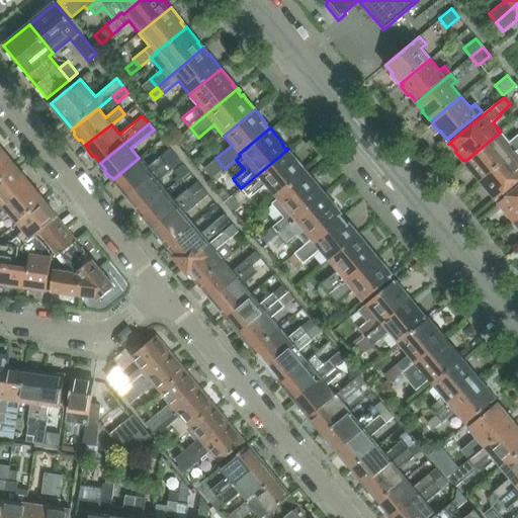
[(480,181),(482,179),(516,151),(517,149),(517,135),(517,134),(508,142),(501,132),(465,161),(467,163),(466,165),(472,173),(476,172),(481,179),(479,180),(480,181)]
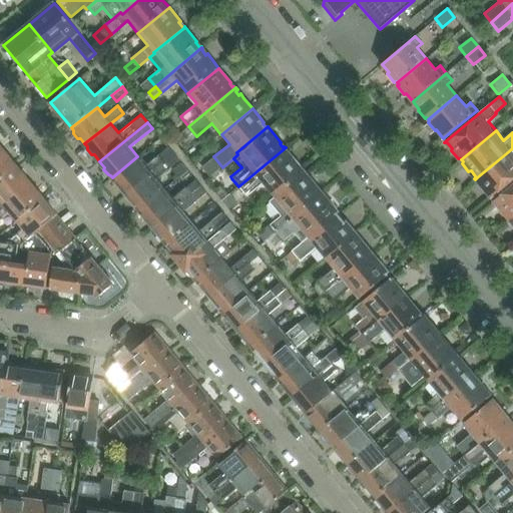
[(177,145),(185,139),(181,133),(172,140),(177,145)]
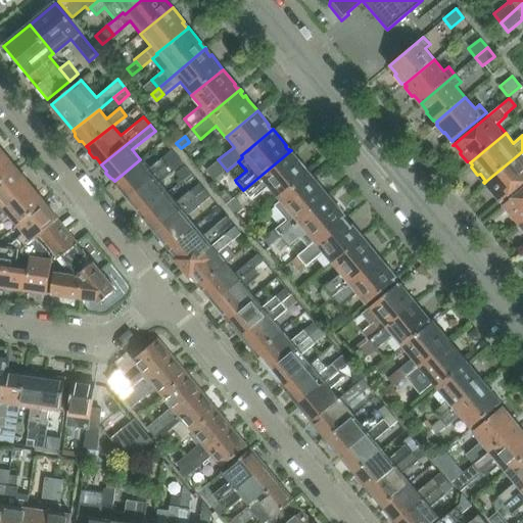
[(140,159),(114,181),(116,183),(115,186),(121,191),(123,191),(128,197),(177,157),(172,150),(148,169),(140,159)]
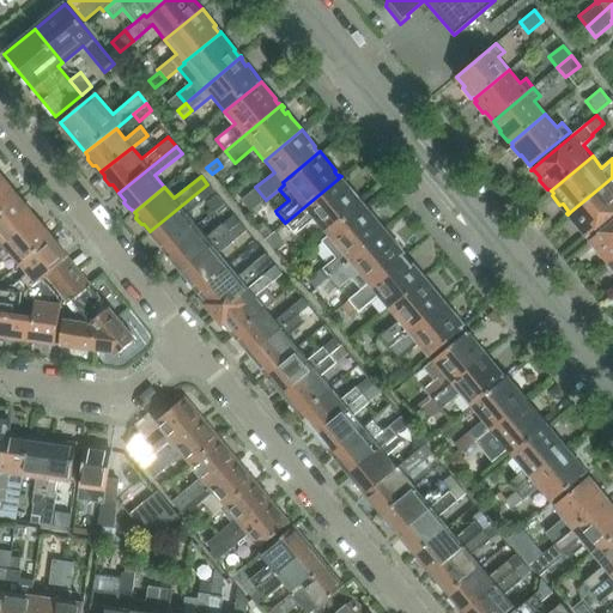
[(341,176),(285,223),(295,235),(313,219),(323,232),(343,217),(345,219),(346,220),(356,213),(365,205),(363,204),(362,201),(347,183),(345,186),(341,181),(343,178),(341,176)]
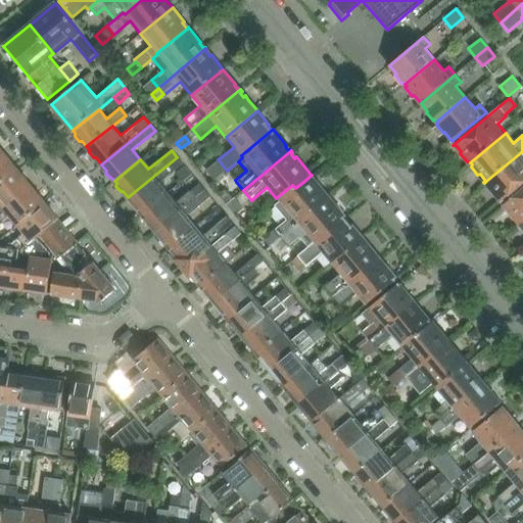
[(0,180),(14,169),(13,167),(12,167),(14,165),(4,153),(2,154),(0,151),(0,180)]
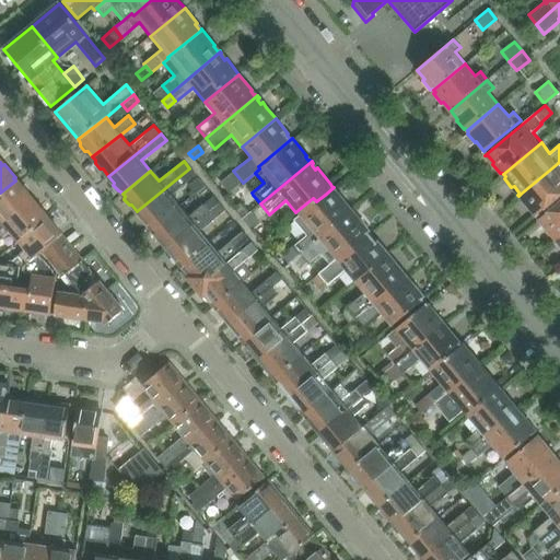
[(535,216),(544,209),(559,195),(559,165),(558,163),(521,194),(522,196),(521,198),(527,207),(531,206),(536,213),(535,216)]
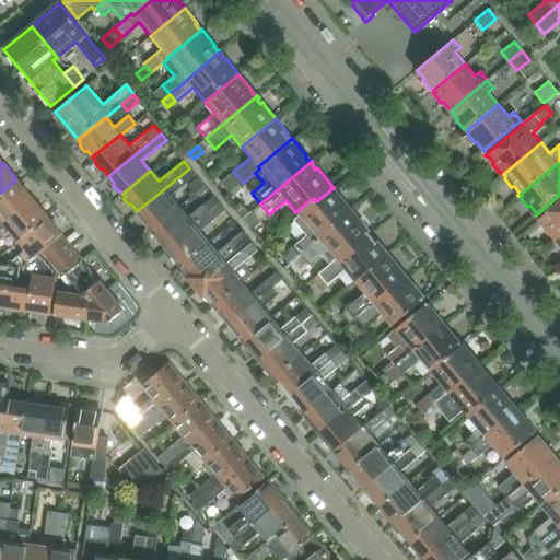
[(189,168),(137,211),(142,218),(142,221),(147,226),(150,226),(152,229),(179,206),(171,195),(195,175),(189,168)]
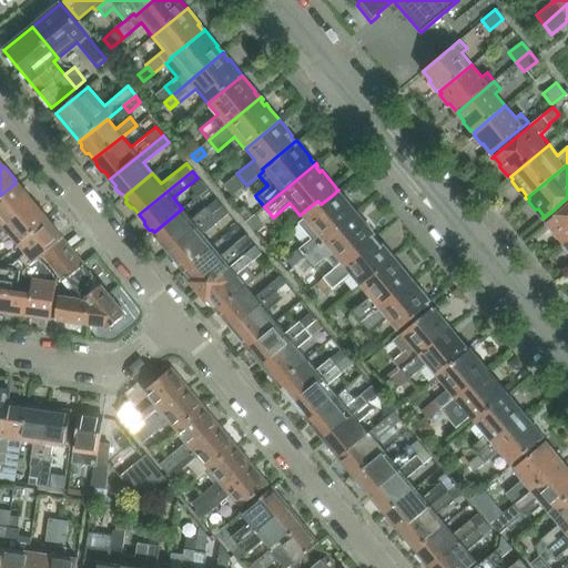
[(236,173),(223,185),(232,196),(246,185),(236,173)]
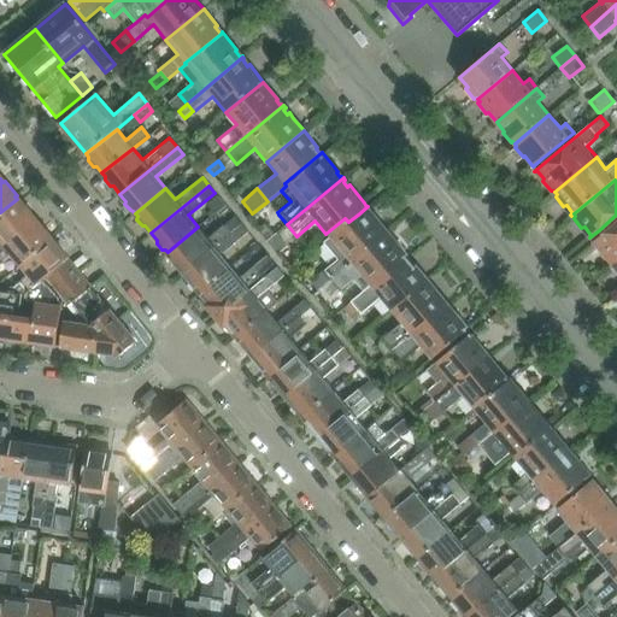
[(0,248),(35,221),(31,216),(33,215),(21,200),(19,201),(18,201),(17,199),(0,212),(0,248)]
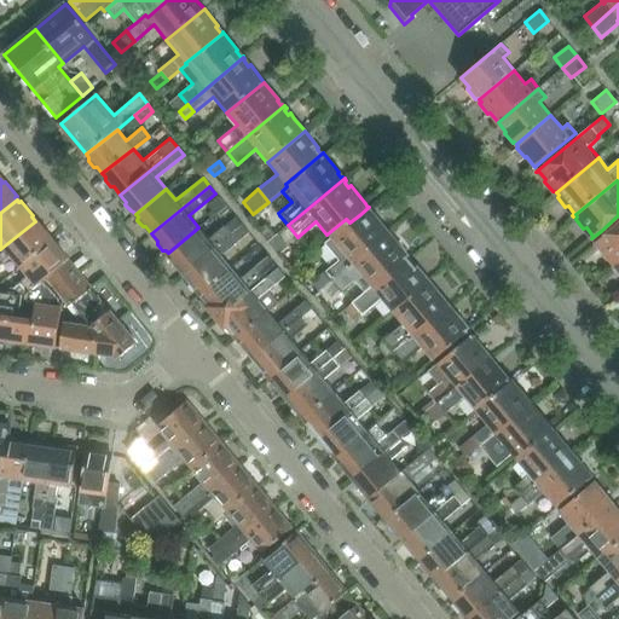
[(330,238),(324,243),(339,260),(325,271),(333,279),(389,232),(387,230),(386,231),(381,226),(383,225),(369,207),(359,215),(350,223),(348,221),(346,219),(327,235),(329,237),(330,238)]
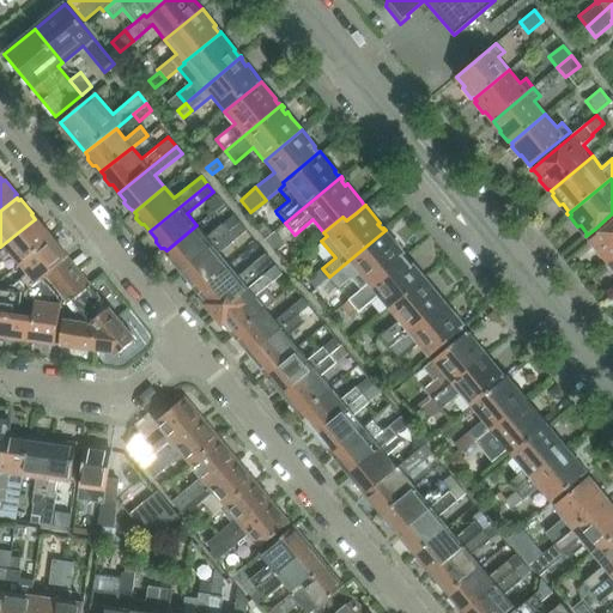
[(196,225),(167,250),(168,253),(168,256),(173,262),(176,263),(182,269),(238,223),(232,214),(205,236),(196,225)]
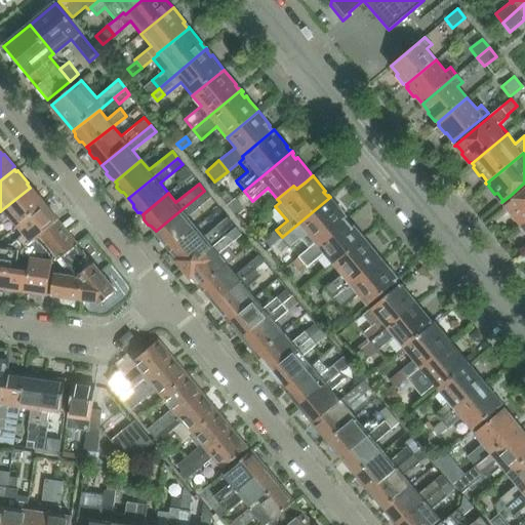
[(0,224),(8,217),(15,227),(44,202),(34,190),(33,191),(30,188),(0,211),(0,224)]
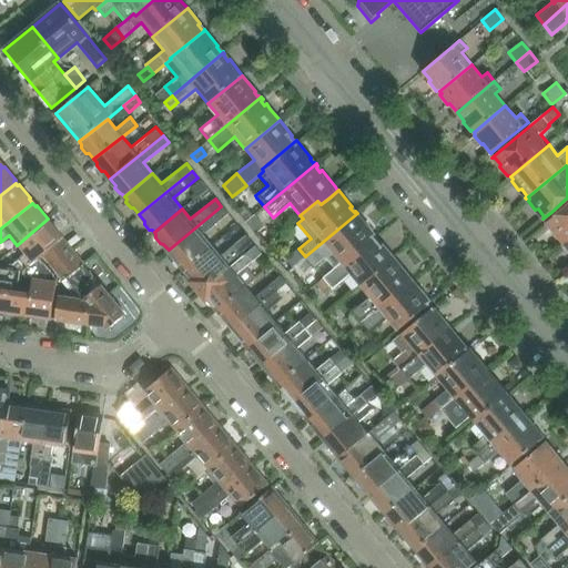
[(567,203),(546,222),(547,223),(548,222),(555,230),(554,232),(561,241),(564,241),(565,242),(567,239),(567,203)]
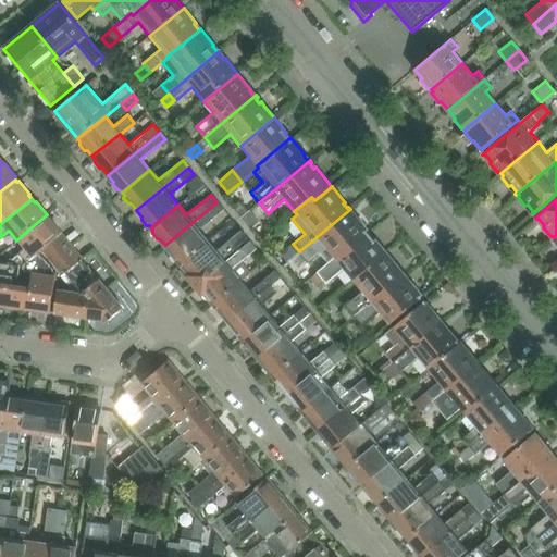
[(178,261),(181,263),(208,240),(198,230),(223,209),(217,202),(165,245),(171,252),(171,256),(175,261),(178,261)]
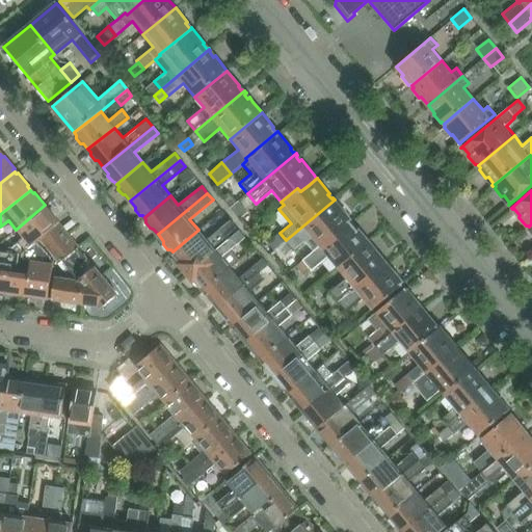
[(335,200),(286,240),(292,246),(294,249),(310,236),(318,246),(319,247),(351,220),(340,206),(338,207),(335,203),(336,202),(335,200)]
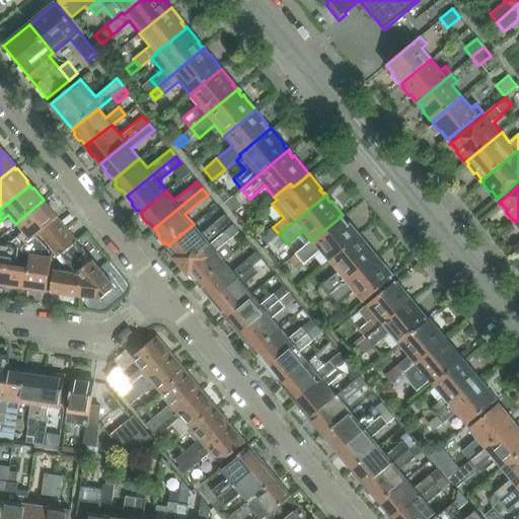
[(54,212),(44,200),(15,224),(22,231),(9,241),(14,247),(19,248),(36,234),(38,233),(49,224),(56,218),(53,214),(54,212)]
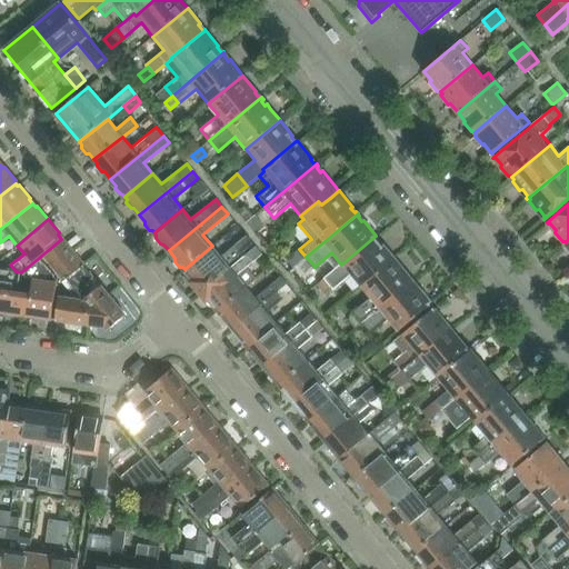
[(199,290),(200,292),(230,268),(229,266),(227,263),(252,242),(245,235),(220,256),(212,246),(185,269),(186,270),(186,273),(198,288),(199,290)]
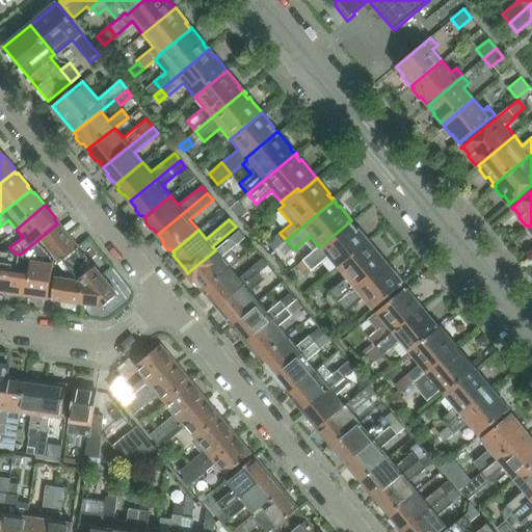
[(318,246),(302,260),(311,270),(327,257),(336,268),(369,241),(356,227),(355,228),(351,223),(353,222),(351,220),(319,247),(318,246)]
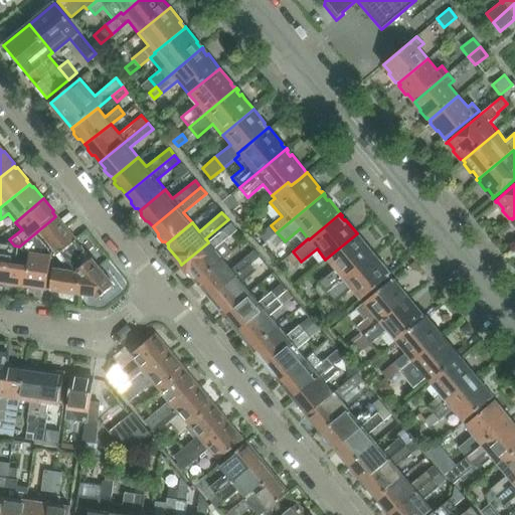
[(55,216),(48,222),(37,231),(47,242),(65,227),(55,216)]
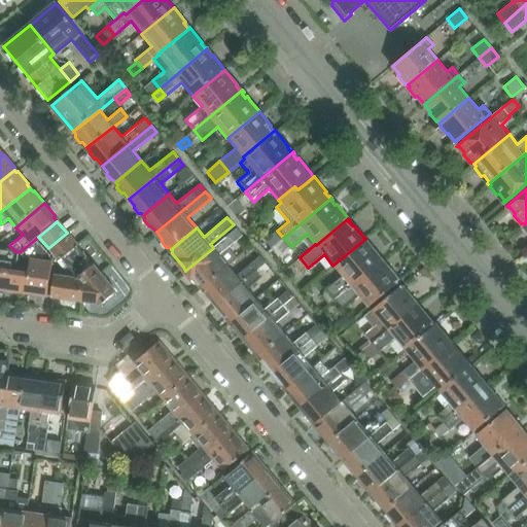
[(213,248),(185,271),(197,284),(200,284),(202,286),(227,266),(229,266),(237,258),(227,247),(242,235),(237,229),(213,248)]
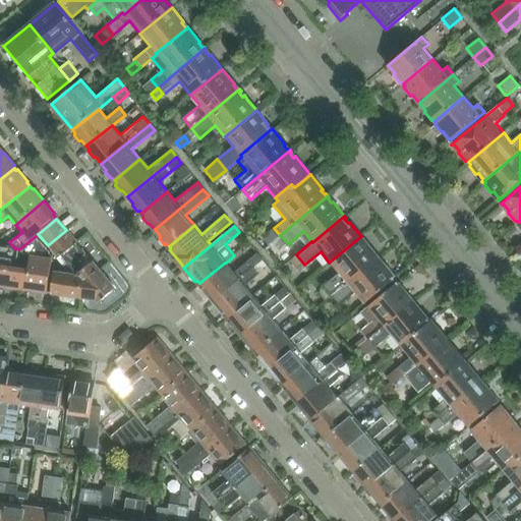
[(274,228),(263,237),(269,244),(280,235),(274,228)]
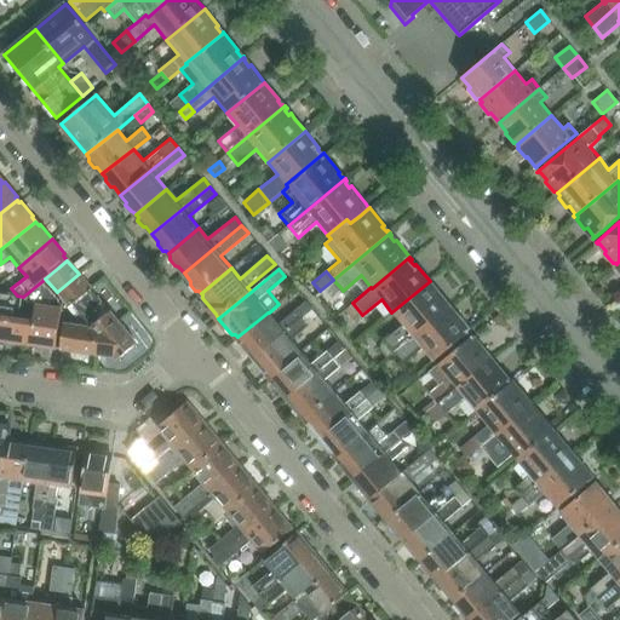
[(72,303),(90,288),(79,274),(57,292),(68,306),(72,303)]
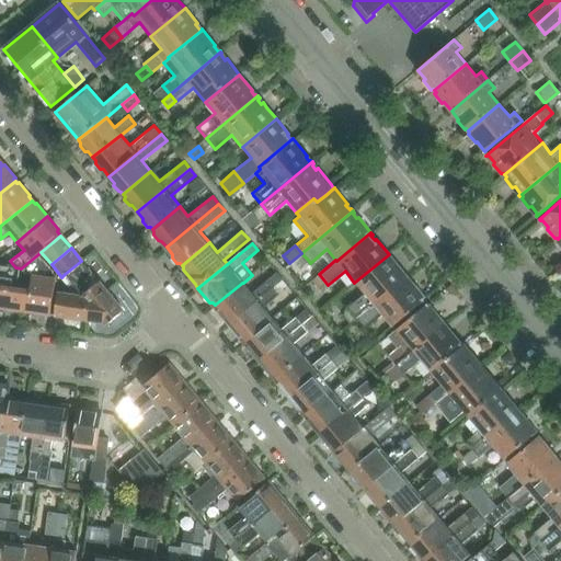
[(39,253),(21,268),(26,274),(32,275),(26,313),(44,316),(45,313),(50,315),(56,274),(39,253)]
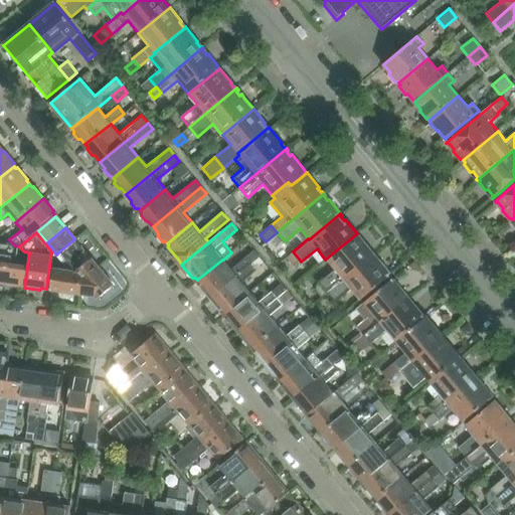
[(277,232),(266,241),(271,248),(283,238),(277,232)]
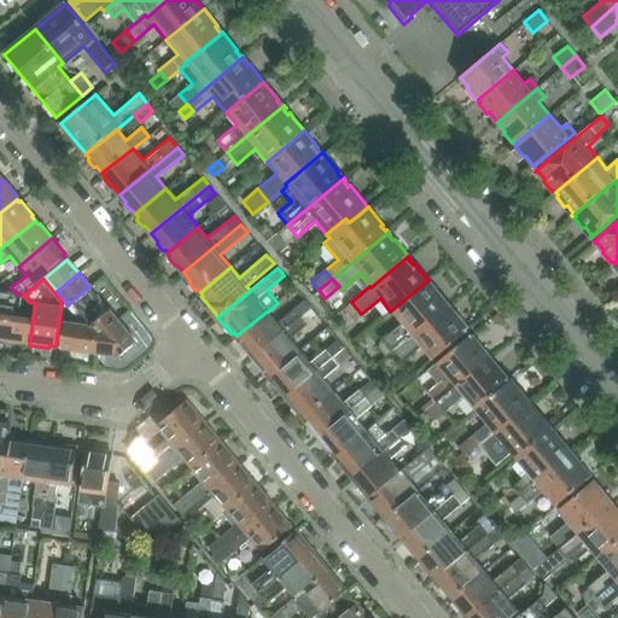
[(429,280),(390,312),(401,324),(382,339),(384,342),(391,351),(449,304),(447,302),(444,303),(441,298),(443,297),(429,280)]
